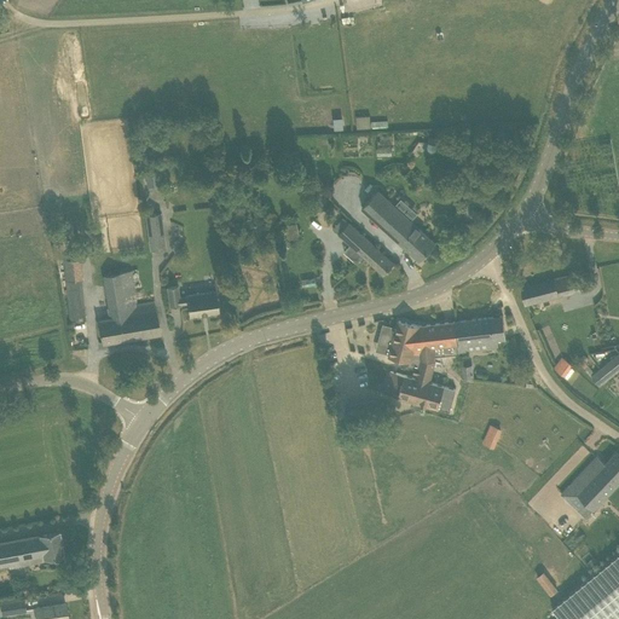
[(420,260),(435,242),(379,190),(362,208),(420,260)]
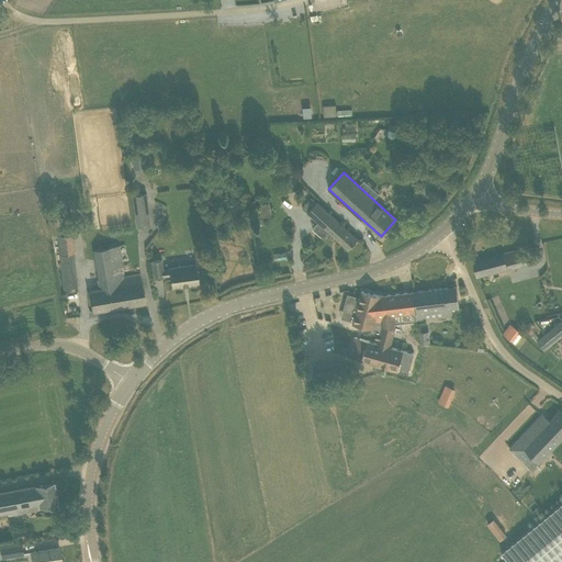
[(133,194),(135,212),(144,210),(144,203),(147,203),(146,193),(133,194)]
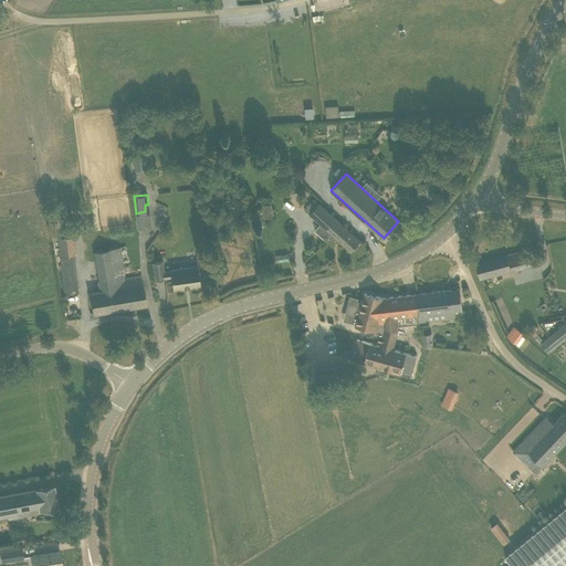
[(350,251),(360,240),(318,203),(310,213),(321,223),(315,230),(326,241),(333,234),(350,251)]
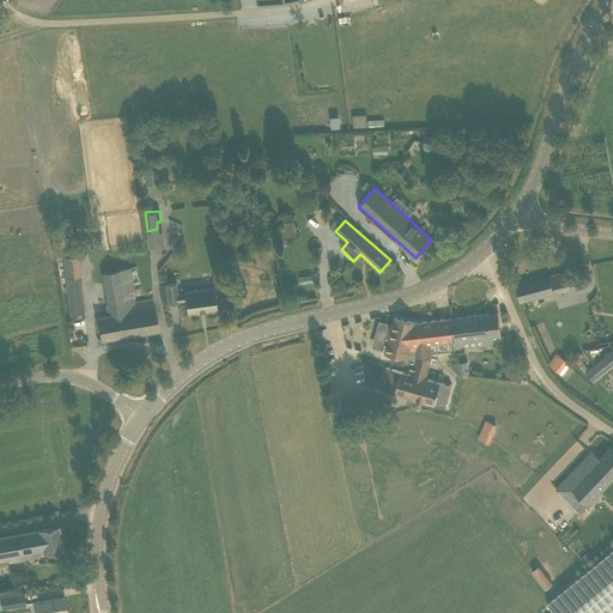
[(296,236),(295,228),(293,222),(281,223),(284,238),(296,236)]
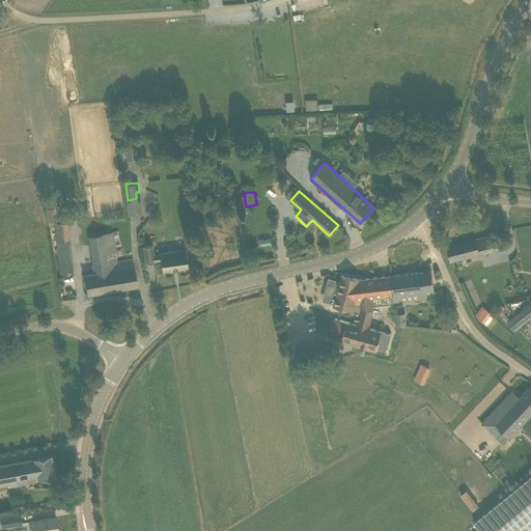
[(88,295),(138,286),(132,259),(117,261),(113,232),(88,236),(94,273),(85,275),(88,295)]
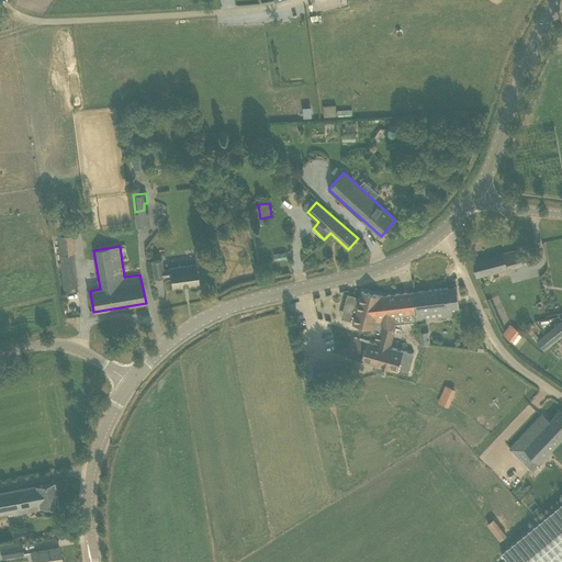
[(473,260),(476,277),(508,269),(504,251),(473,260)]
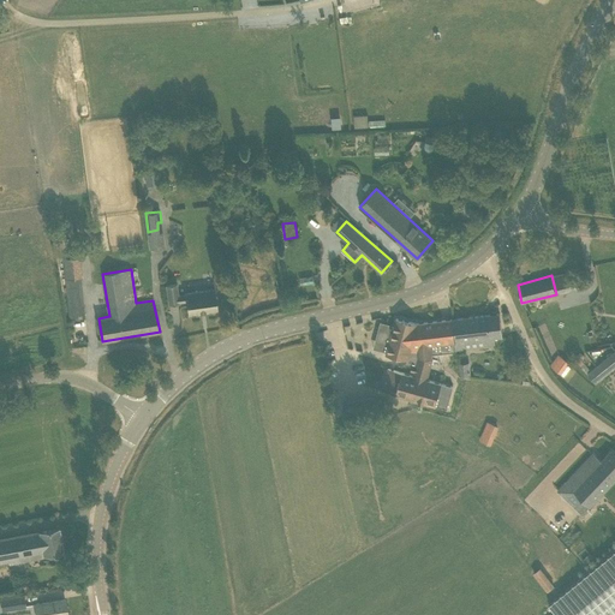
[(186,300),(187,306),(189,315),(218,311),(215,290),(185,293),(185,294),(179,296),(177,284),(166,285),(168,304),(179,303),(179,302),(186,300)]
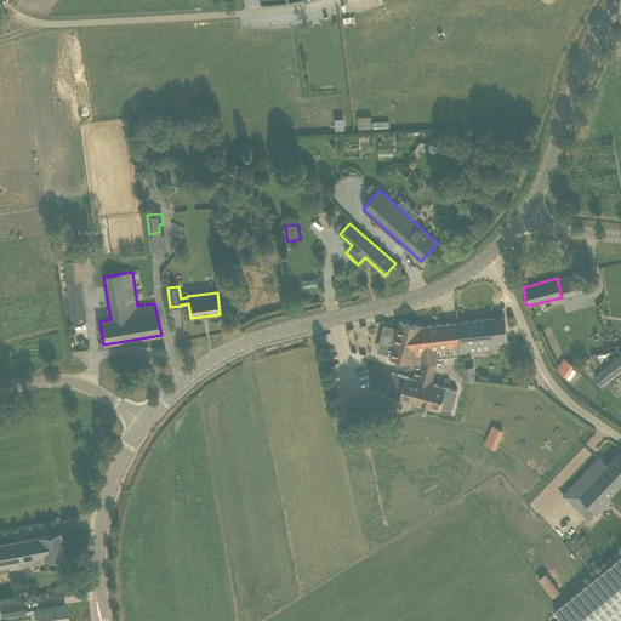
[(86,320),(84,306),(68,308),(69,323),(86,320)]
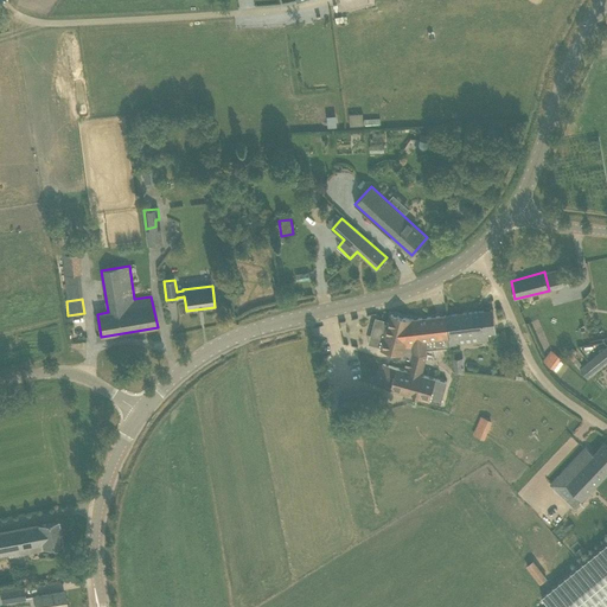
[(447,315),(451,345),(459,344),(459,337),(478,334),(479,342),(489,340),(487,333),(497,332),(494,310),(447,315)]
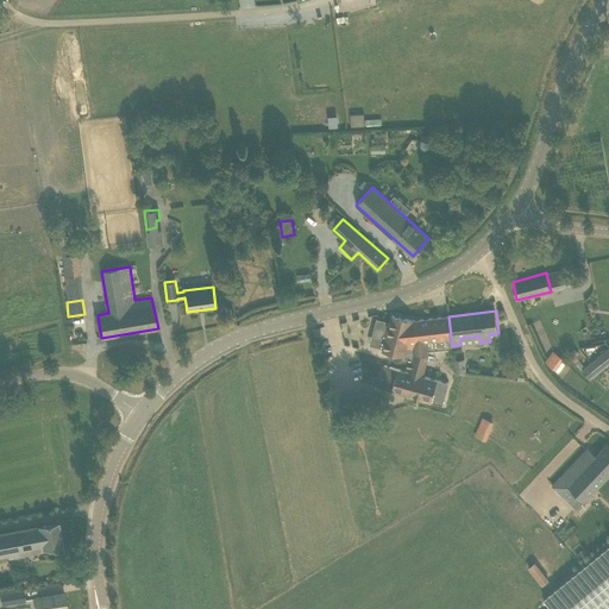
[(429,356),(428,350),(452,347),(452,346),(449,316),(413,320),(393,315),(383,350),(403,355),(402,360),(408,362),(407,366),(410,368),(409,372),(384,365),(378,387),(393,390),(432,401),(444,405),(450,383),(437,381),(438,380),(424,376),(429,356)]
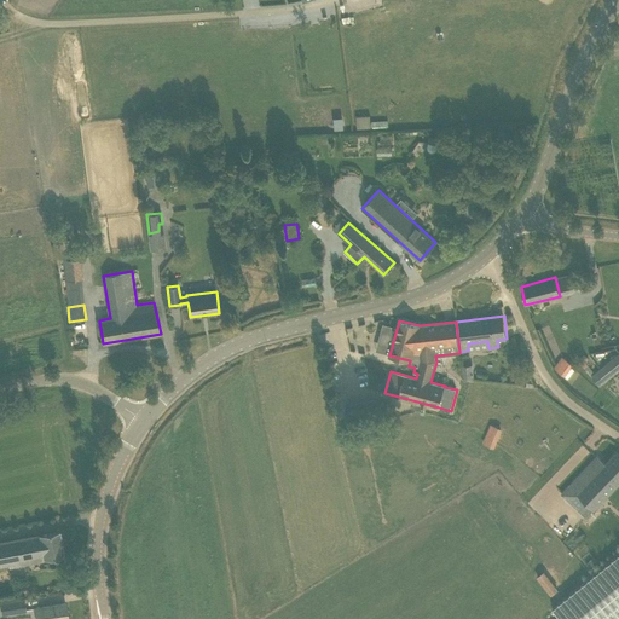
[(618,354),(593,376),(600,386),(618,369),(618,354)]
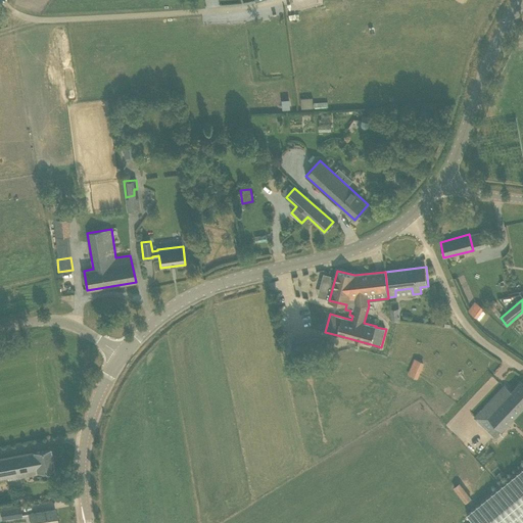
[(477,318),(484,308),(476,301),(468,312),(477,318)]
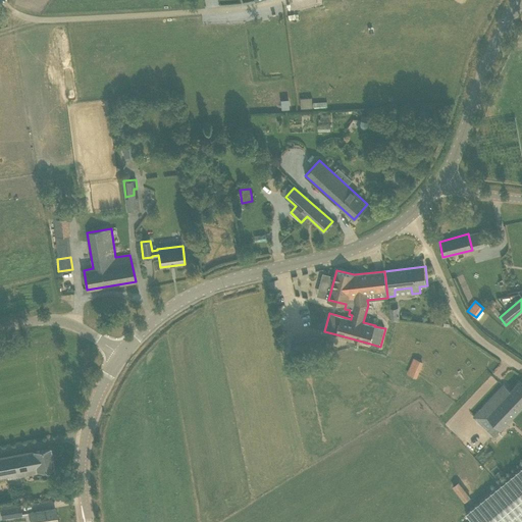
[(317,347),(315,337),(304,341),(306,349),(317,347)]
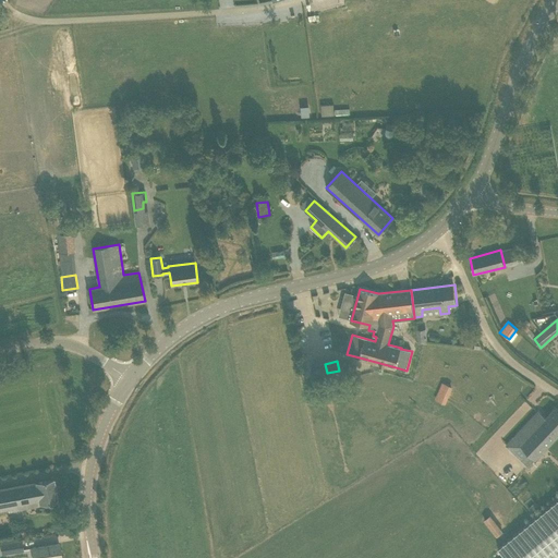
[(326,373),(324,364),(312,366),(314,376),(326,373)]
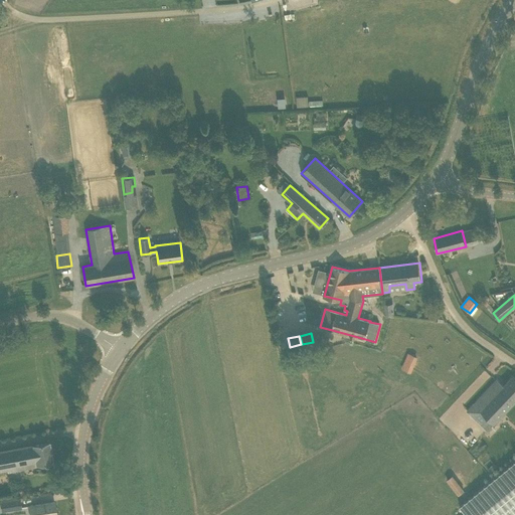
[(488,431),(514,400),(514,379),(513,377),(503,387),(497,380),(468,411),(488,431)]
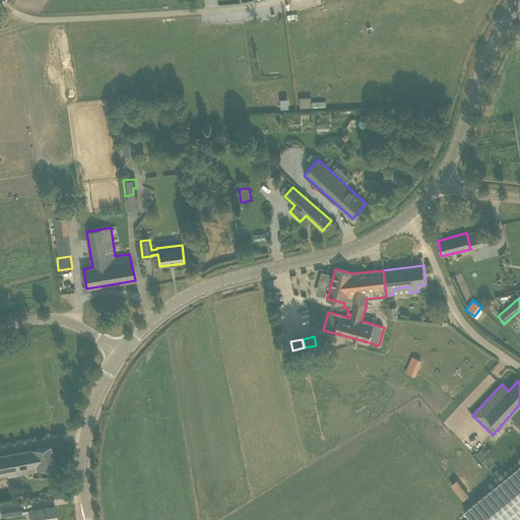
[(37,469),(45,467),(46,471),(48,472),(54,471),(55,470),(54,465),(50,447),(0,456),(0,475),(9,474),(8,471),(37,466),(37,469)]
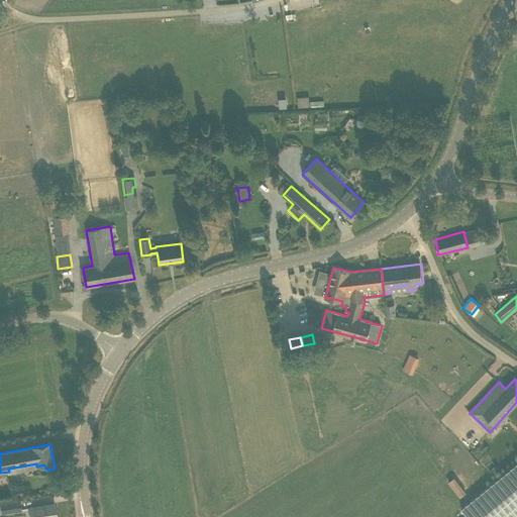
[(516,516),(516,462),(461,508),(468,516),(516,516)]
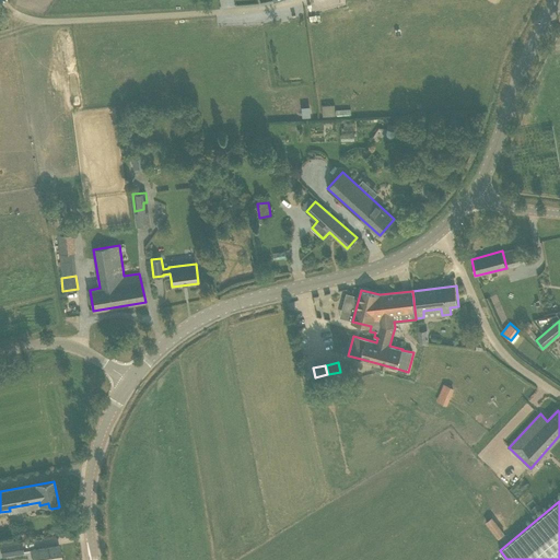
[(492,517),(486,522),(498,539),(504,534),(492,517)]
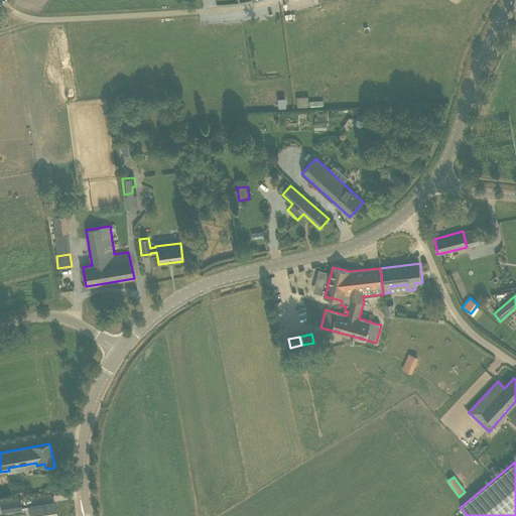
[(22,510),(20,501),(20,499),(0,502),(0,506),(1,513),(22,510)]
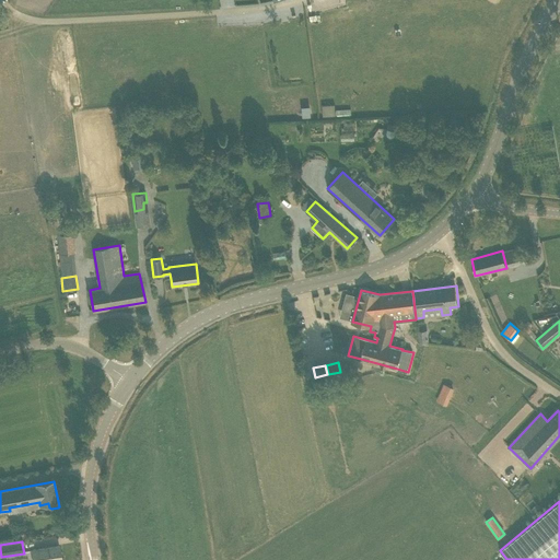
[(61,559),(59,546),(32,550),(33,559),(61,559)]
